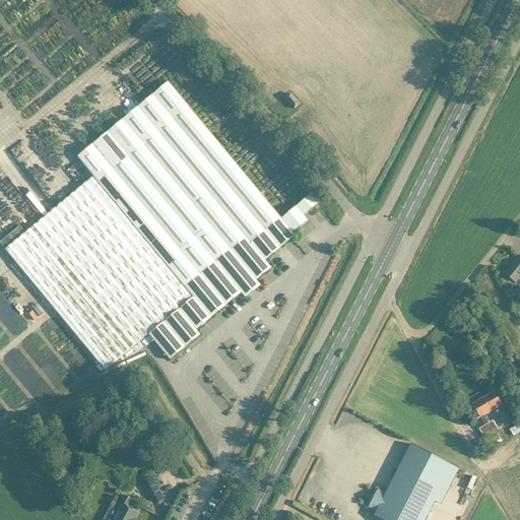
[(309,220),(305,215),(320,203),(316,199),(285,223),(169,82),(77,157),(93,177),(5,250),(105,371),(148,334),(170,361),(201,335),(193,325),(268,263),(263,258),(309,220)]
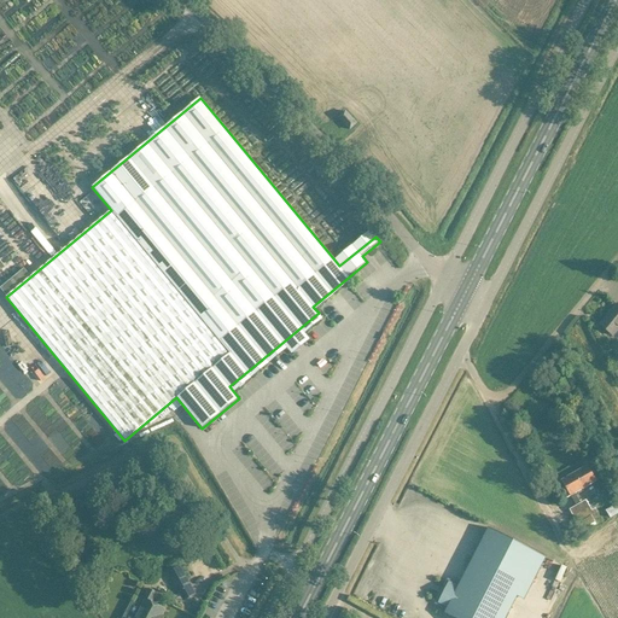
[(356,123),(345,111),(339,118),(350,130),(356,123)]
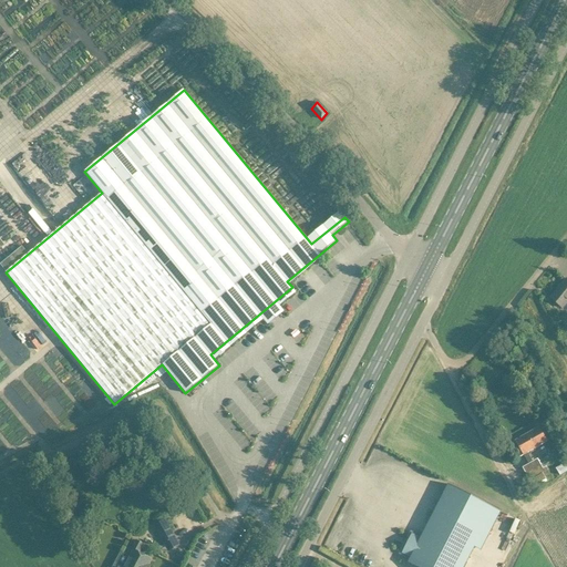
[(64,171),(75,168),(71,151),(60,153),(64,171)]
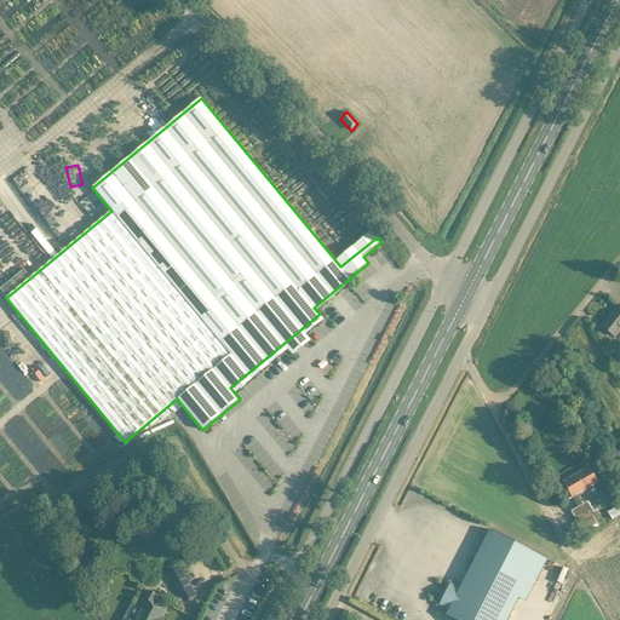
[(619,306),(619,305),(602,326),(612,334),(615,337),(619,331),(619,306)]
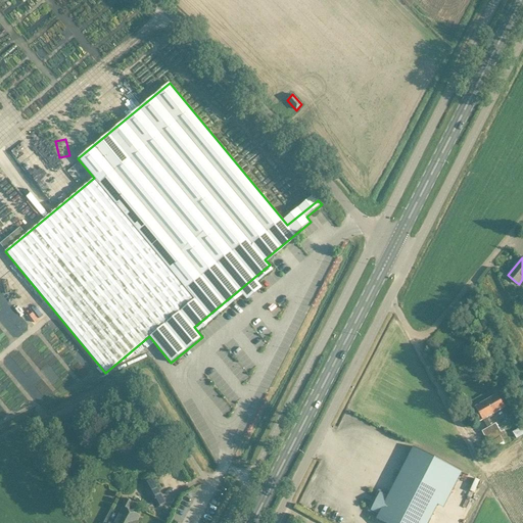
[(491,425),(486,418),(505,409),(503,402),(497,394),(469,411),(476,424),(483,420),(487,427),(481,431),(489,444),(485,447),(488,453),(494,449),(493,447),(504,441),(501,437),(507,434),(504,430),(501,432),(495,423),(491,425)]
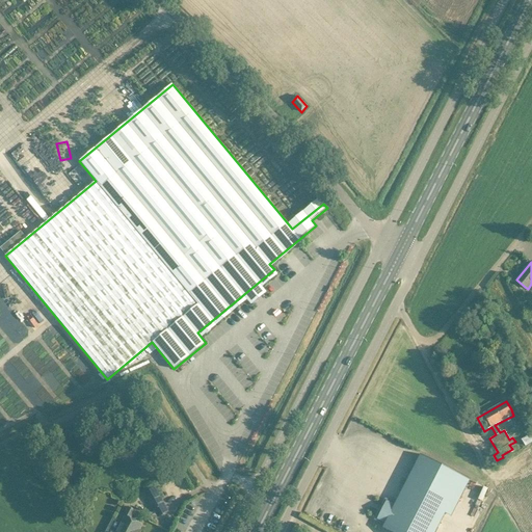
[(531,432),(522,440),(525,446),(531,442),(531,432)]
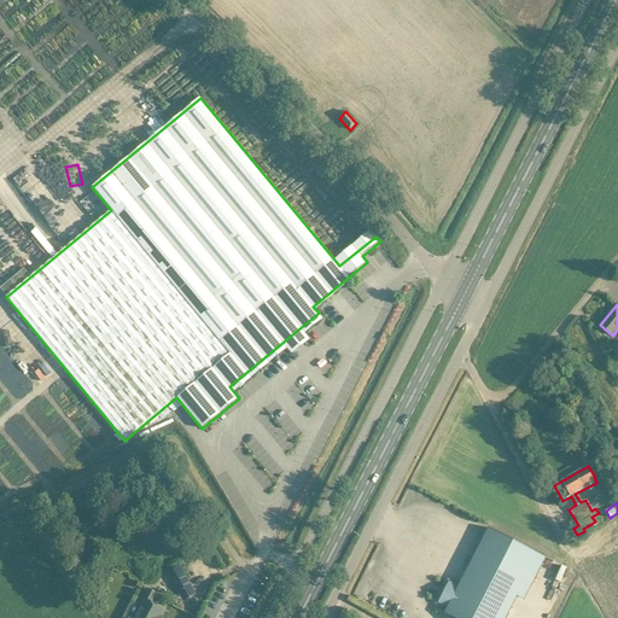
[(546,558),(488,528),(459,586),(449,581),(437,602),(447,607),(444,613),(453,617),(506,617),(517,596),(524,600),(546,558)]
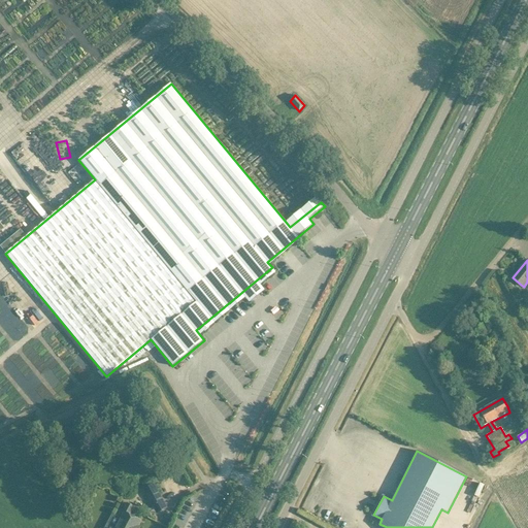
[(163,501),(154,484),(144,490),(154,506),(163,501)]
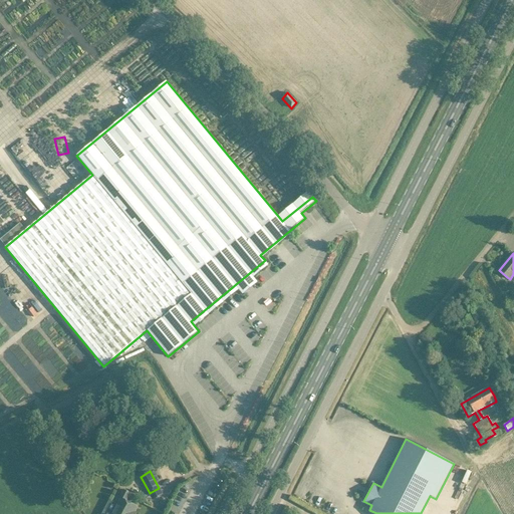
[(134,512),(137,507),(125,501),(130,494),(123,490),(119,499),(120,499),(118,505),(109,500),(104,509),(113,513),(112,513),(136,513),(134,512)]
